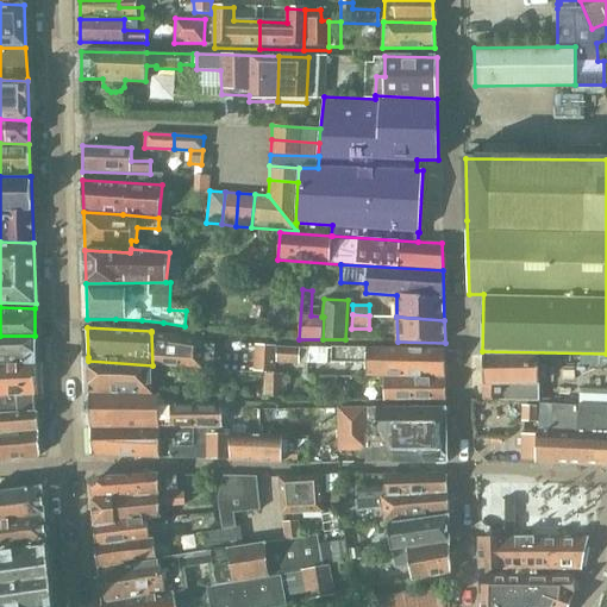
[(202,340),(151,332),(152,365),(201,369),(202,340)]
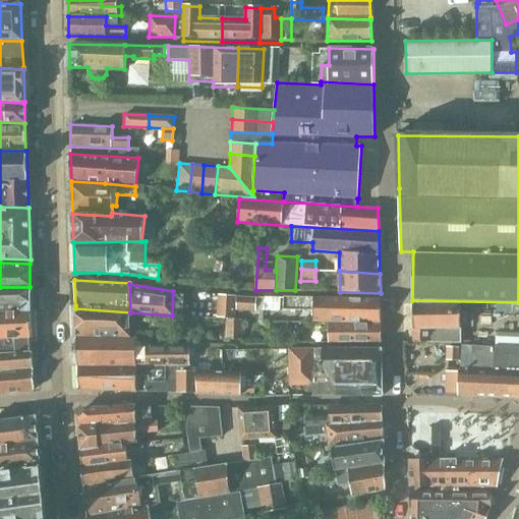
[(0,311),(30,310),(30,287),(0,287),(0,311)]
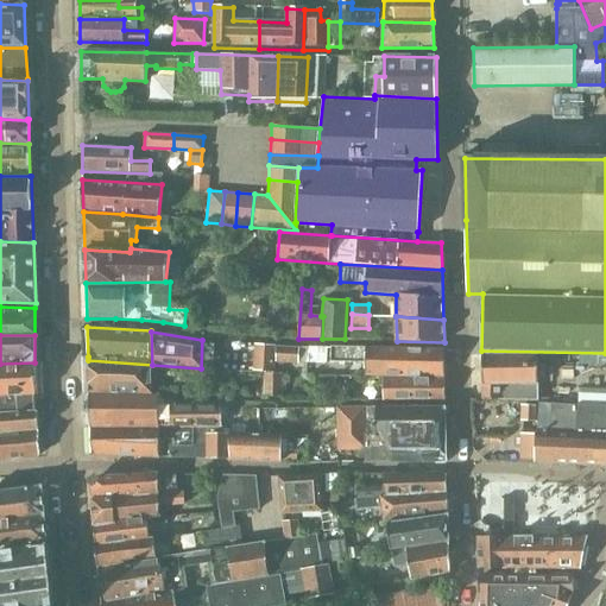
[(254,371),(265,372),(273,372),(275,345),(256,343),(254,371)]
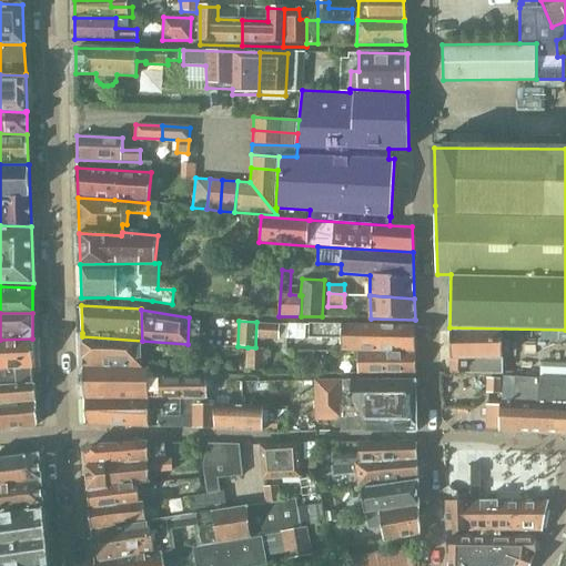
[(305,323),(286,323),(286,337),(305,337),(305,323)]
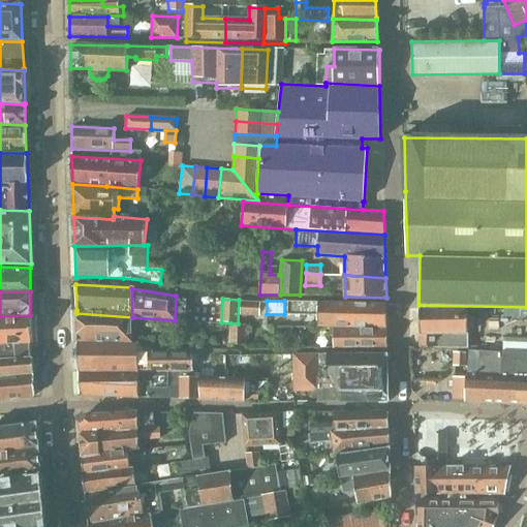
[(334,326),(385,327),(385,305),(318,303),(288,302),(288,314),(317,314),(317,327),(333,328),(334,326)]
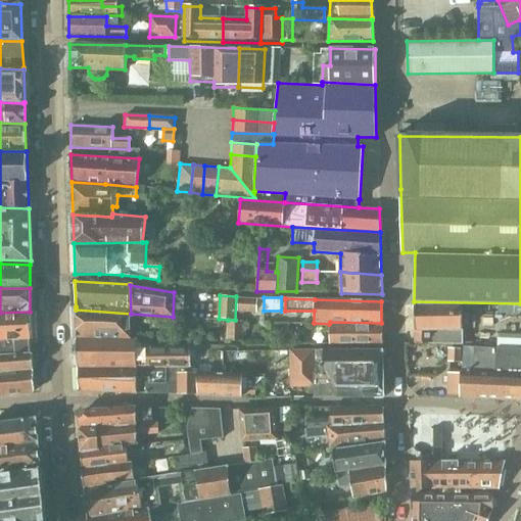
[(257,300),(238,299),(238,313),(256,314),(257,300)]
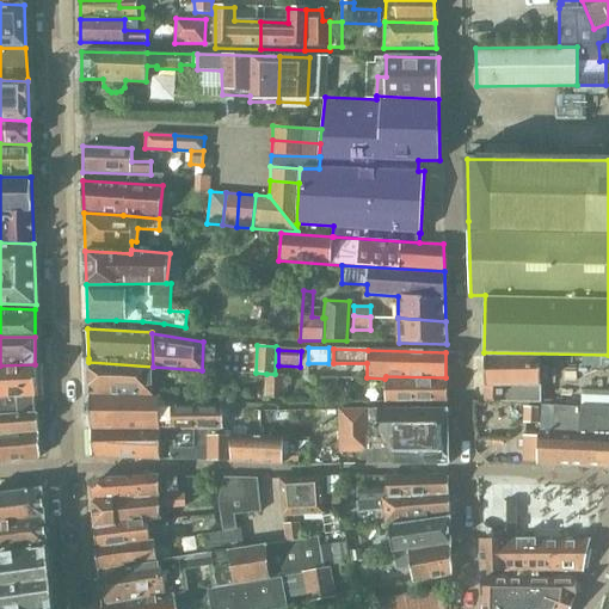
[(541,403),(541,357),(485,356),(485,401),(541,403)]
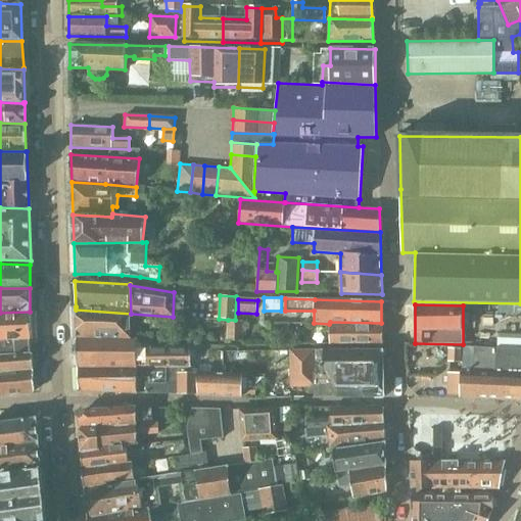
[(131,339),(131,337),(131,314),(76,310),(76,338),(131,339)]
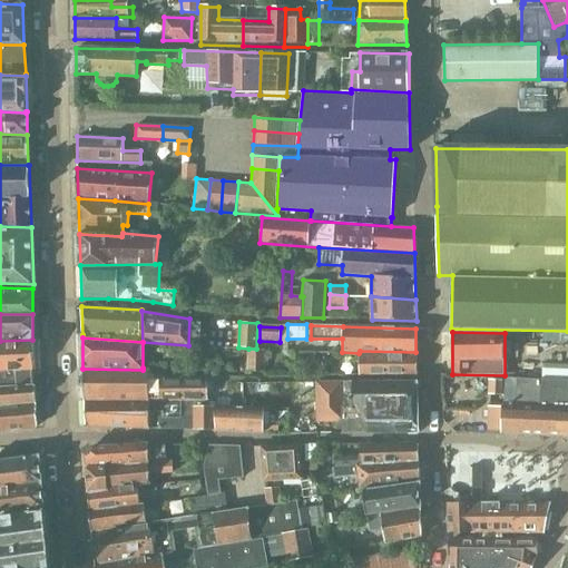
[(0,373),(35,372),(35,370),(32,341),(32,340),(0,341),(0,373)]
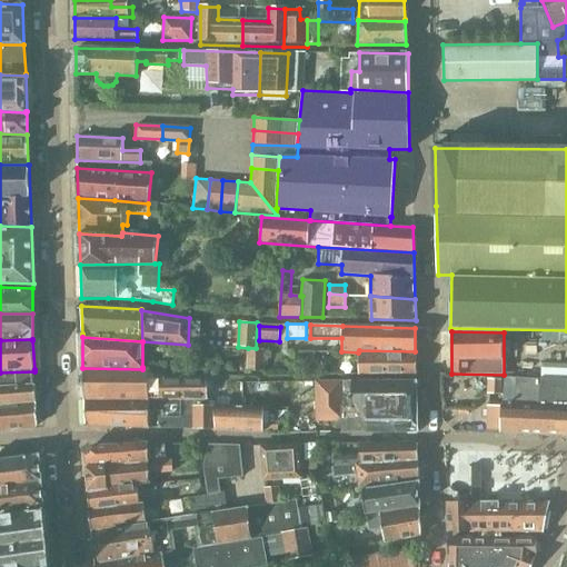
[(265,348),(256,348),(248,348),(247,370),(264,370),(265,348)]
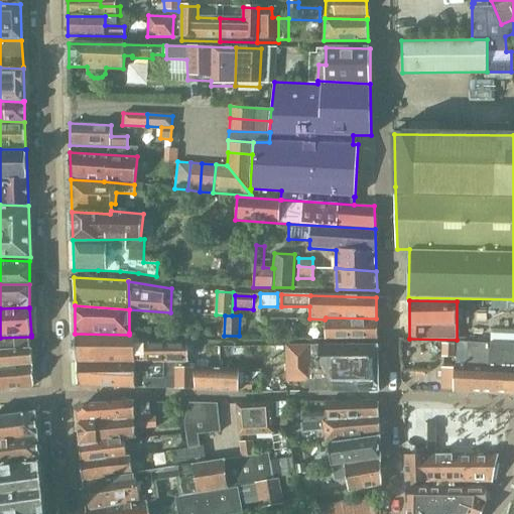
[(377,339),(376,318),(326,317),(325,319),(325,339),(377,339)]
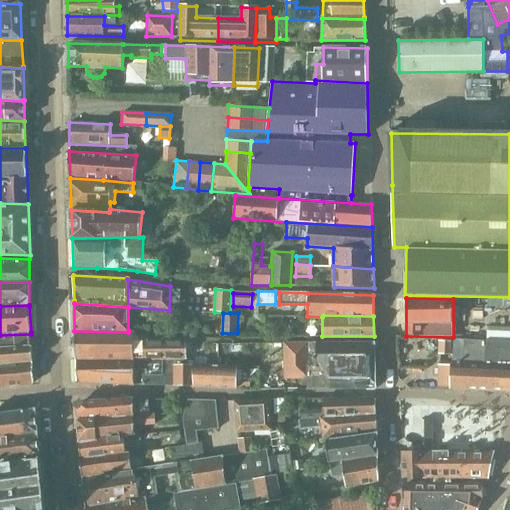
[(128,332),(74,331),(76,358),(173,359),(186,360),(186,339),(133,340),(133,331),(128,330),(128,332)]
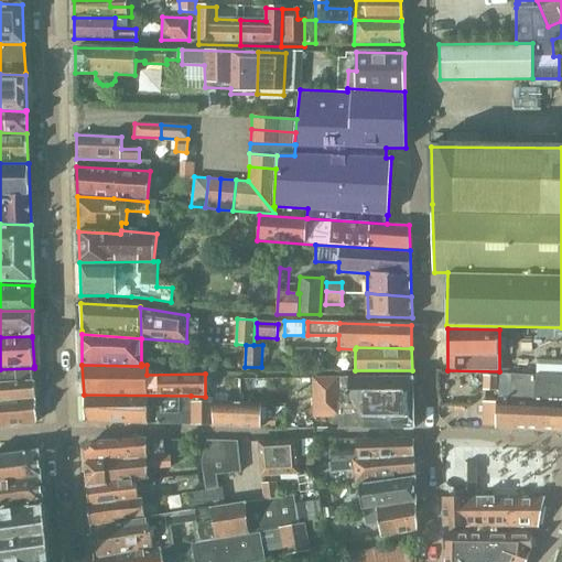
[(0,385),(34,382),(34,381),(34,368),(0,369),(0,385)]
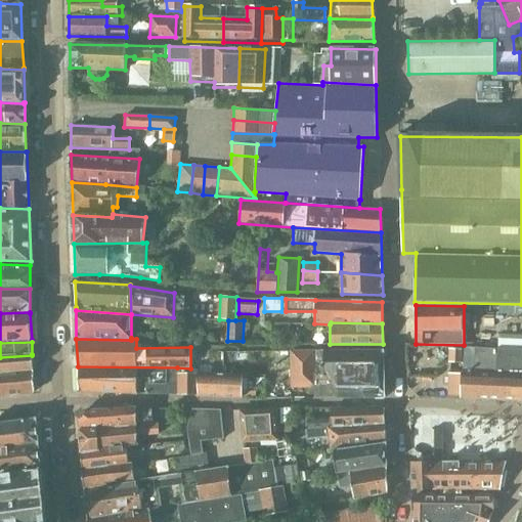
[(521,399),(521,348),(496,347),(496,363),(474,363),(474,366),(471,366),(471,372),(462,372),(462,373),(448,373),(448,396),(521,399)]
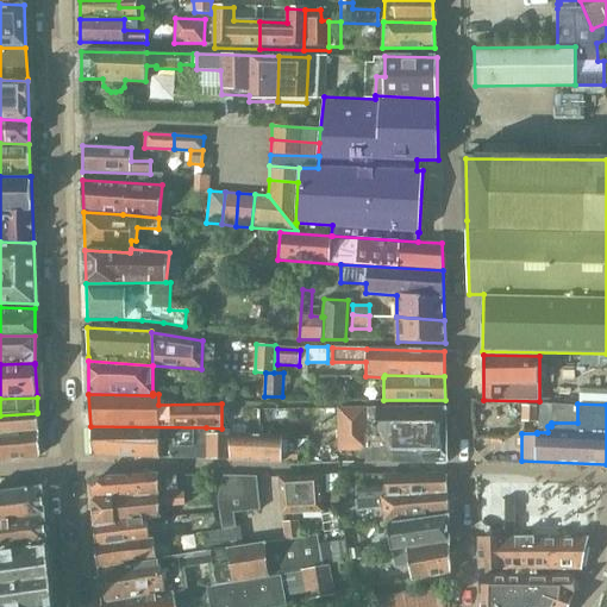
[(260,433),(261,410),(227,407),(226,424),(229,424),(229,432),(246,433),(260,433)]
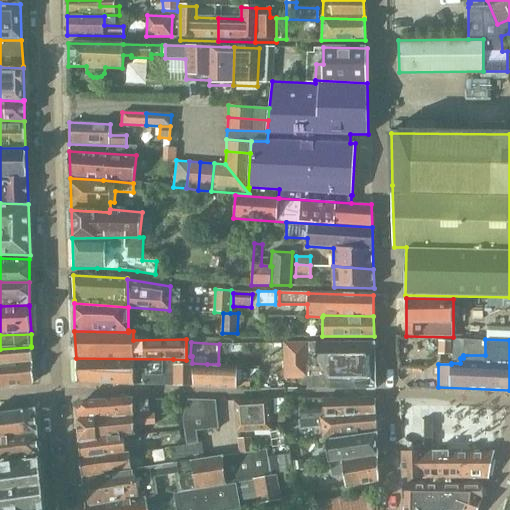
[(376,388),(374,343),(307,343),(283,343),(283,345),(283,367),(283,368),(307,367),(307,389),(376,388)]
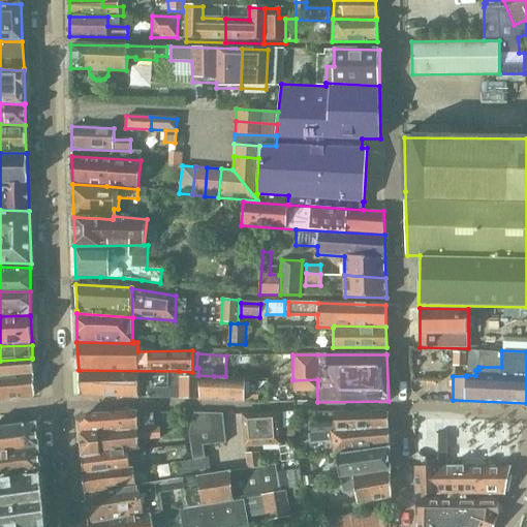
[(0,376),(34,374),(32,359),(0,361),(0,376)]
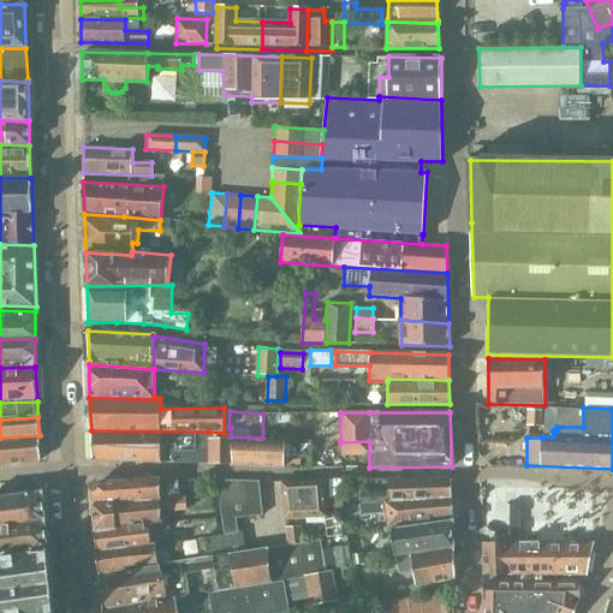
[(208,432),(91,430),(93,459),(161,463),(161,445),(171,445),(171,463),(208,464),(233,464),(233,438),(224,438),(224,433),(208,432)]
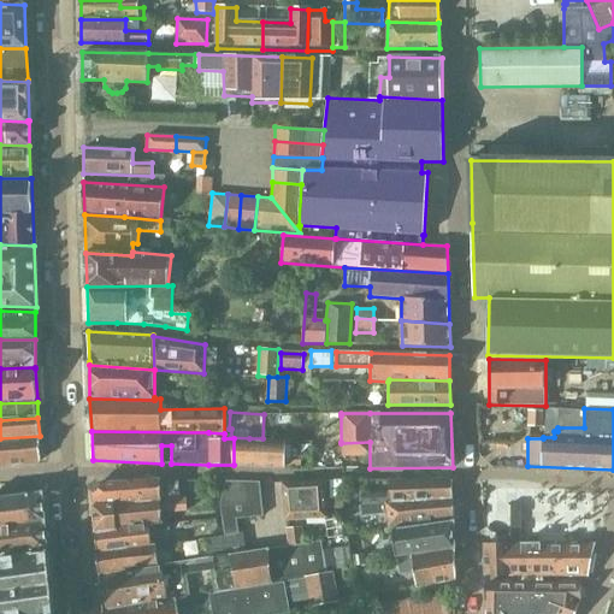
[(0,465),(41,461),(40,436),(0,438),(0,465)]
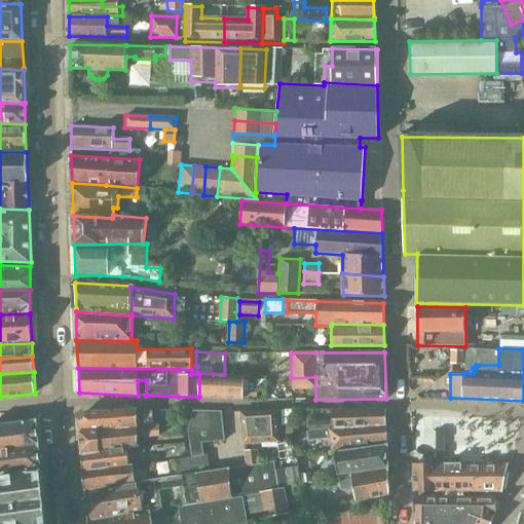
[(256,399),(257,393),(242,393),(244,376),(202,374),(203,397),(242,399),(256,399)]
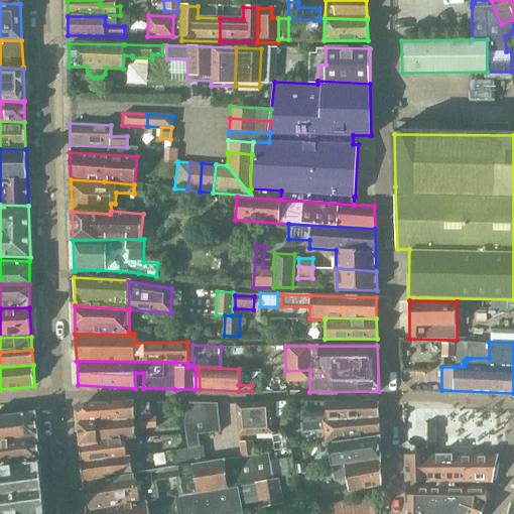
[(114,403),(115,419),(150,417),(150,402),(134,402),(134,401),(114,403)]
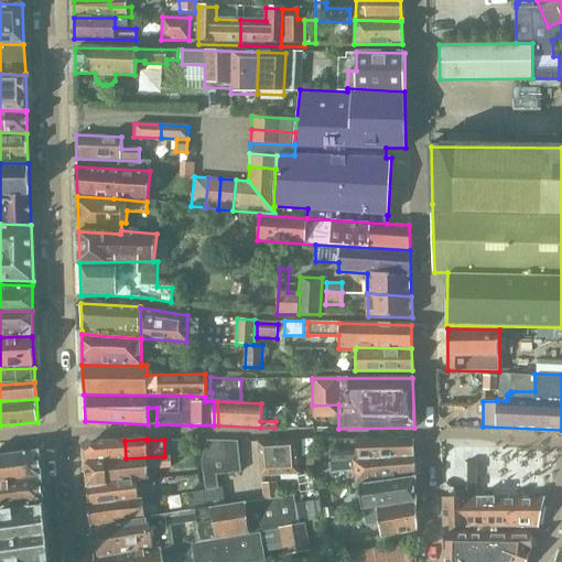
[(202,461),(206,490),(187,493),(190,510),(149,516),(154,548),(154,549),(161,548),(163,558),(193,552),(194,561),(258,561),(266,561),(262,544),(282,541),(284,555),(310,550),(305,522),(299,523),(294,495),(276,498),(273,485),(262,486),(263,500),(247,503),(247,501),(224,505),(223,487),(218,487),(216,475),(240,473),(237,441),(207,440),(202,461)]
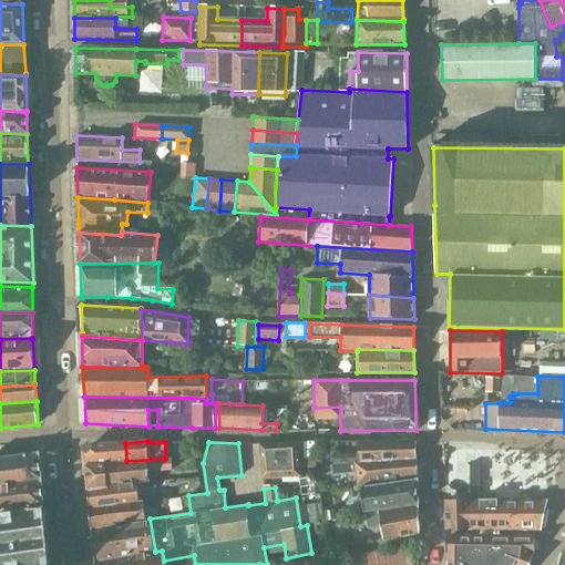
[(263,479),(301,478),(299,442),(258,443),(263,479)]
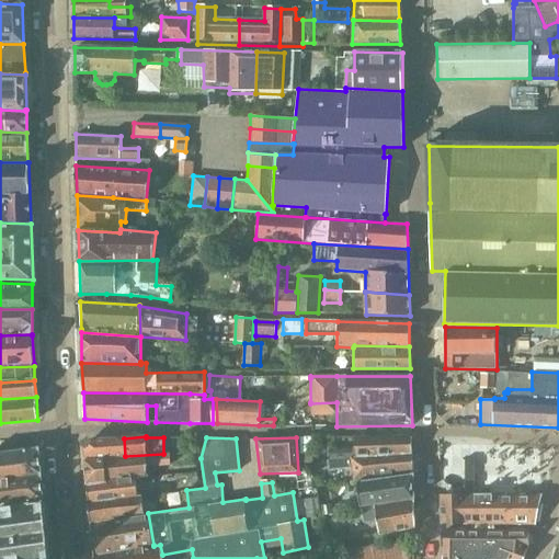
[(356,458),(412,451),(412,437),(366,437),(354,437),(355,448),(339,448),(338,457),(338,458),(338,459),(356,458)]
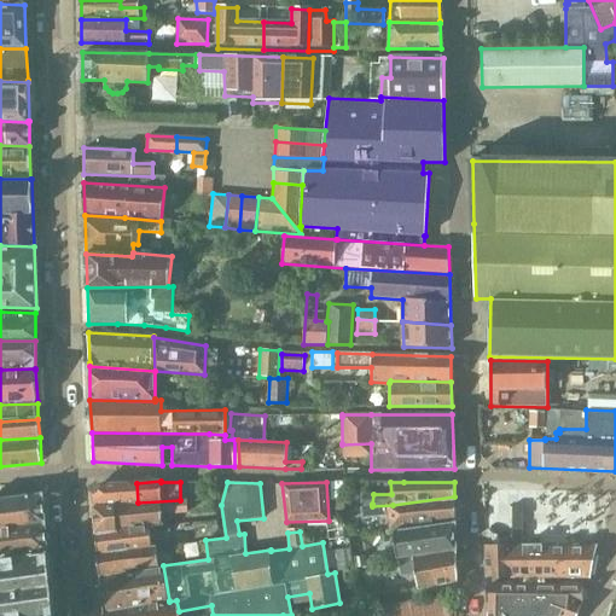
[(138,503),(137,483),(99,486),(97,483),(92,489),(93,492),(94,506),(138,503)]
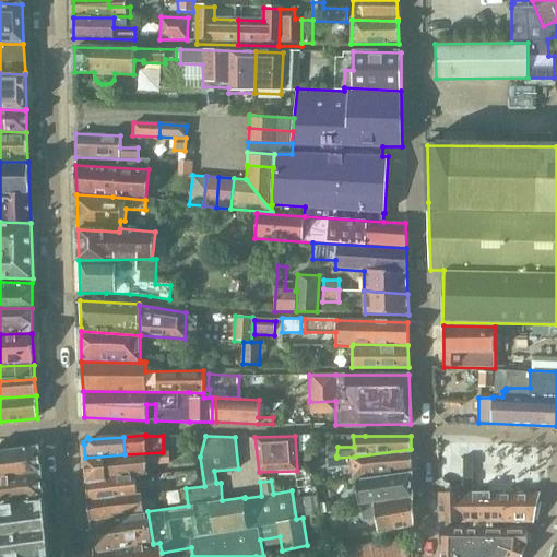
[(0,477),(40,472),(38,446),(0,451),(0,477)]
